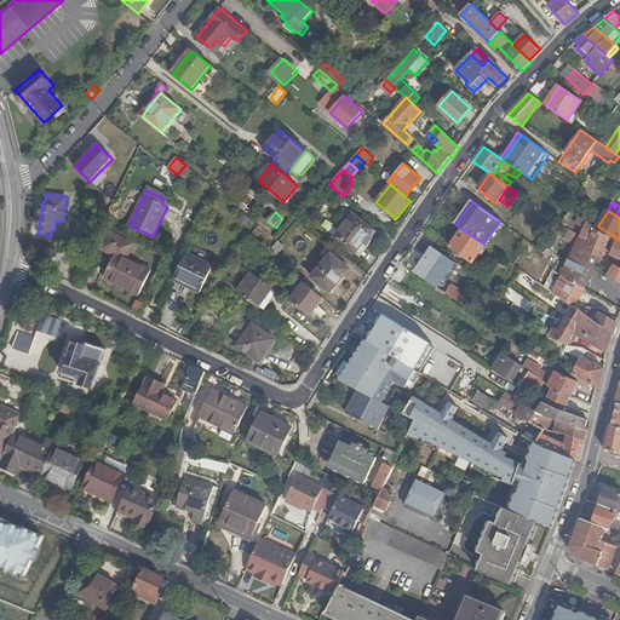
[(371,245),(377,233),(352,214),(334,237),(360,257),(371,245)]
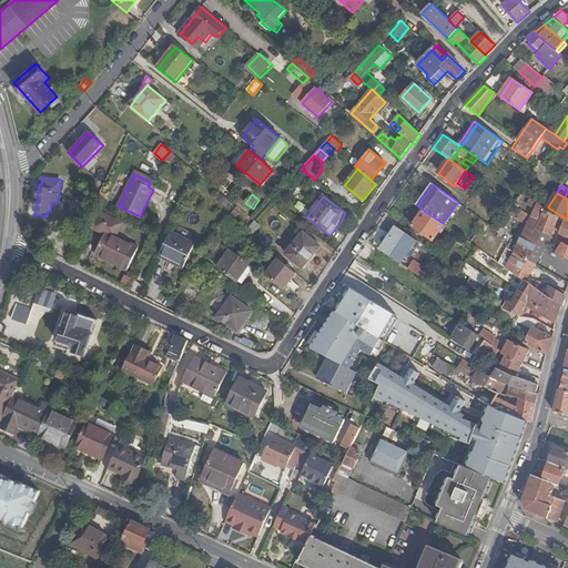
[(560,215),(548,208),(539,222),(538,222),(535,226),(550,236),(554,230),(560,215)]
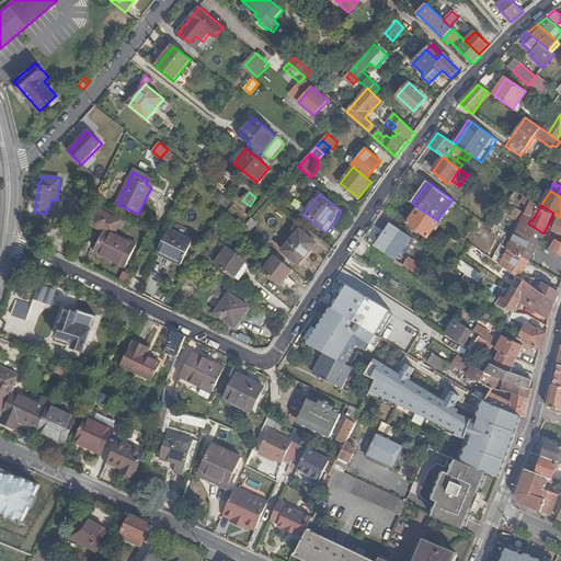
[(427,238),(439,221),(437,220),(418,207),(407,222),(427,238)]
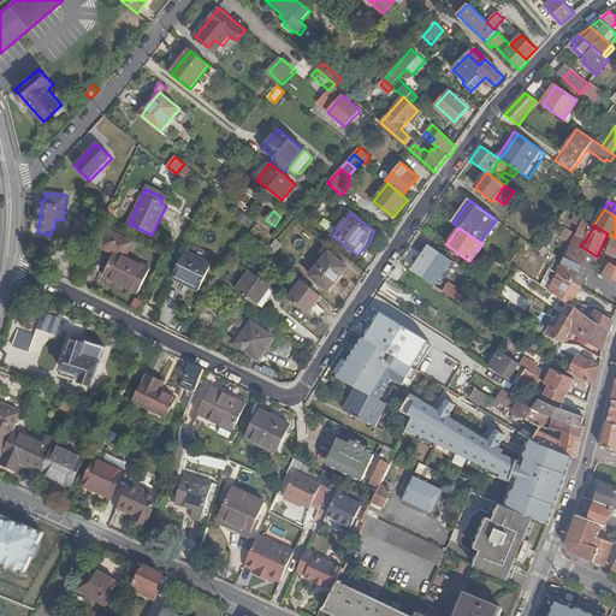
[(566,227),(562,238),(570,241),(574,230),(566,227)]
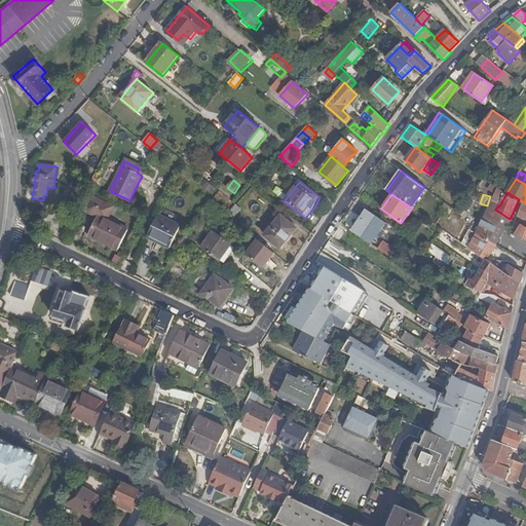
[(119,248),(128,229),(106,219),(112,207),(92,197),(86,210),(98,215),(89,234),(119,248)]
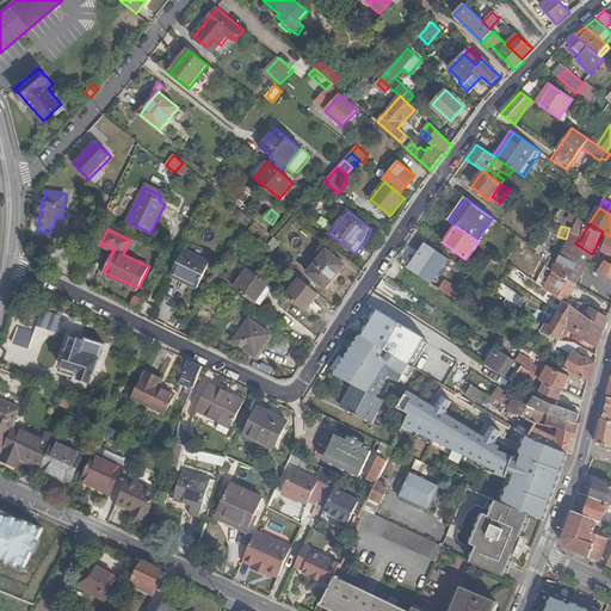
[(602,251),(609,235),(603,232),(596,247),(602,251)]
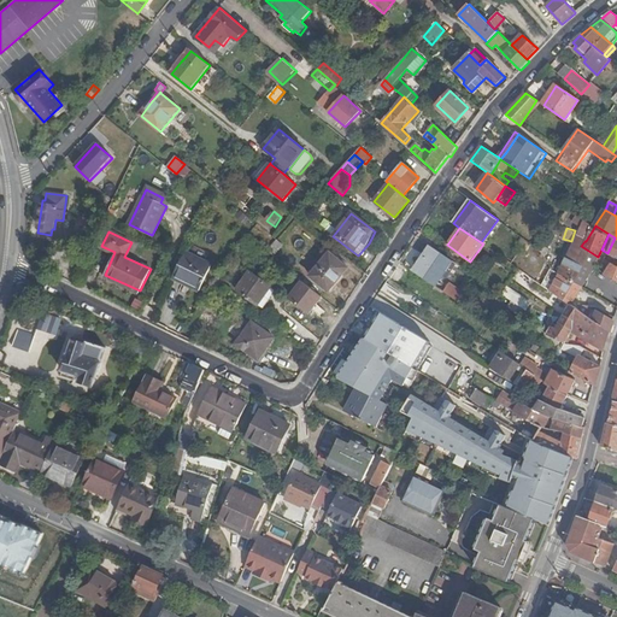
[(585,241),(579,238),(559,274),(582,287),(588,276),(595,264),(598,258),(598,257),(581,246),(585,241)]
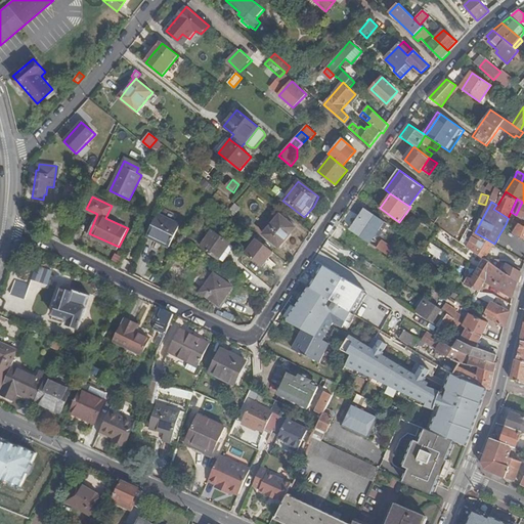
[(228,211),(227,213),(232,218),(242,208),(235,203),(228,211)]
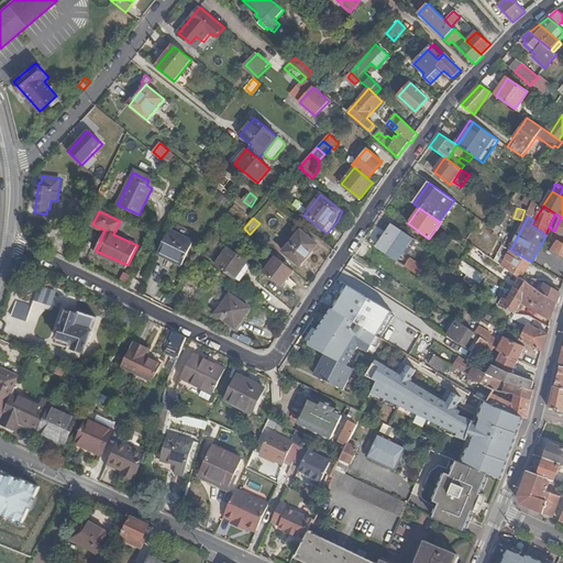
[(411,236),(394,225),(378,249),(396,260),(411,236)]
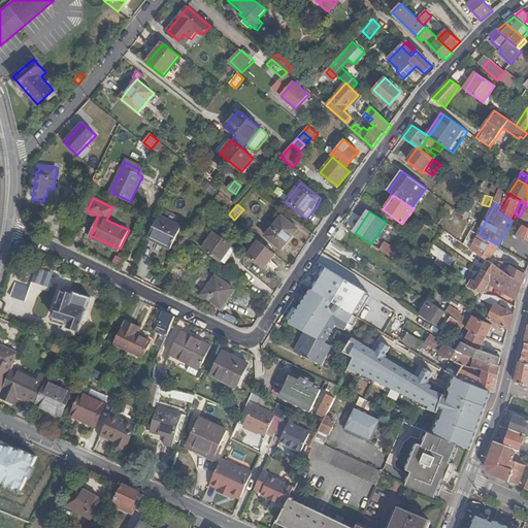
[(182,227),(159,216),(149,237),(164,245),(164,246),(170,251),(182,227)]
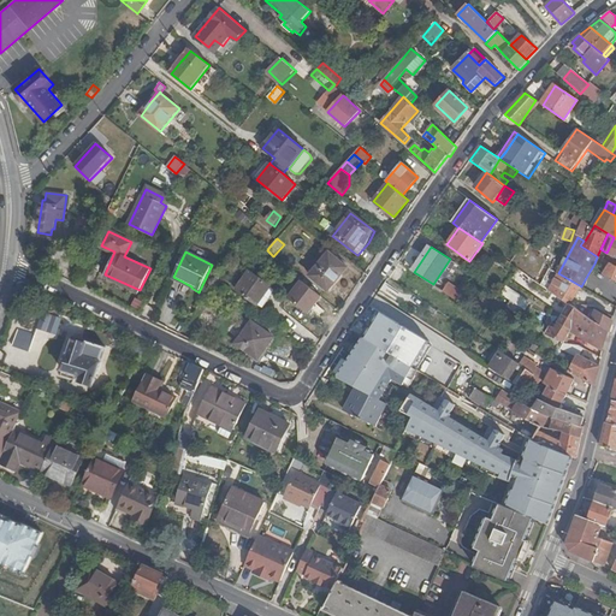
[(329,290),(348,267),(330,253),(309,276),(329,290)]
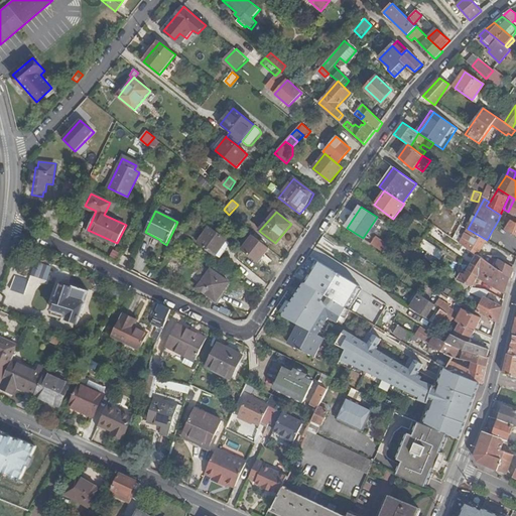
[(500,224),(506,227),(510,220),(505,217),(504,219),(501,223),(500,224)]
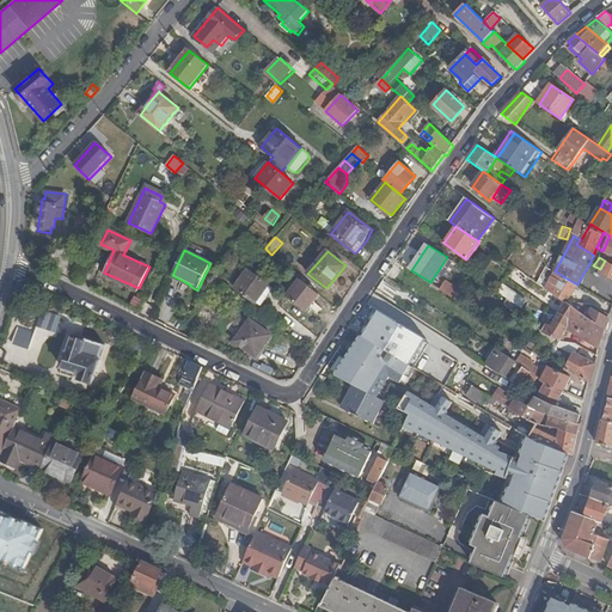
[(599,271),(611,279),(611,264),(605,261),(600,269),(599,271)]
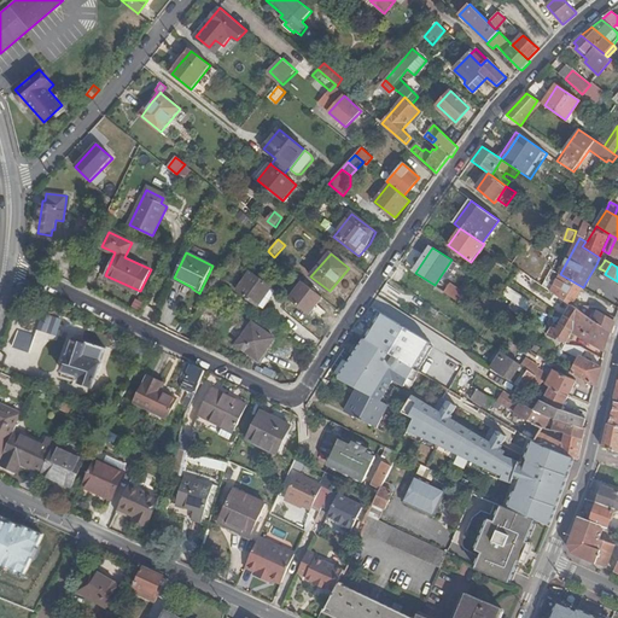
[(397,270),(391,280),(397,284),(403,274),(397,270)]
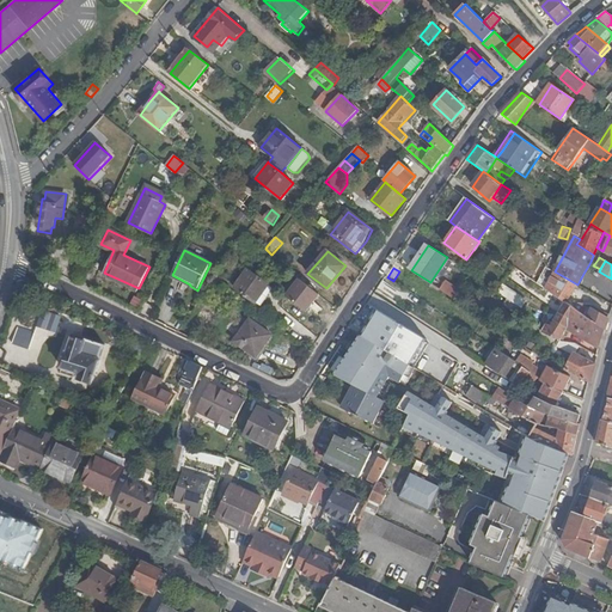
[(256,303),(269,285),(249,269),(236,288),(256,303)]
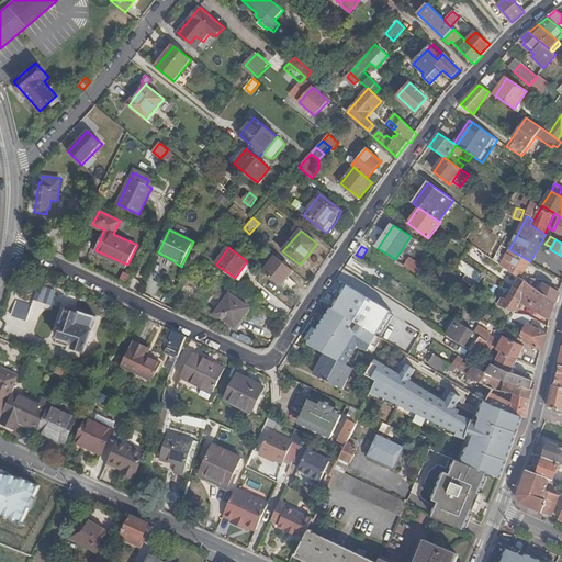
[(502,247),(495,259),(501,262),(508,250),(502,247)]
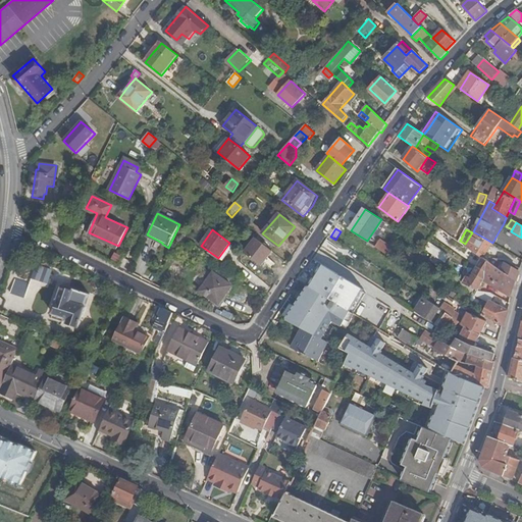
[(466,246),(482,257),(483,258),(488,249),(492,243),(473,231),(466,246)]
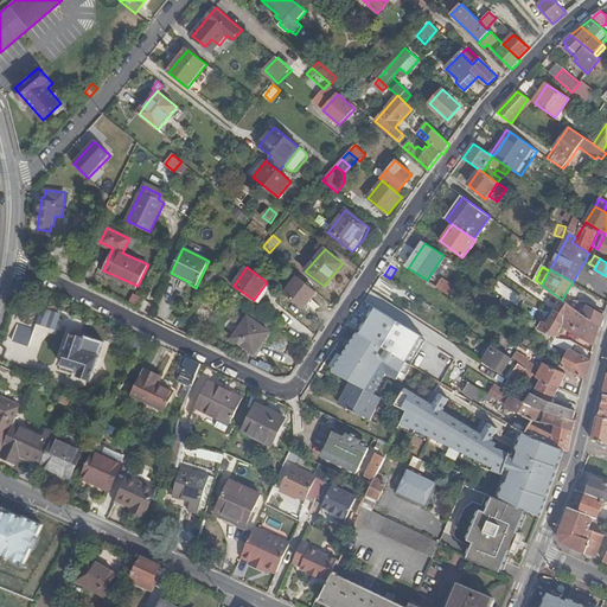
[(171,273),(170,274),(189,283),(189,282),(171,273)]
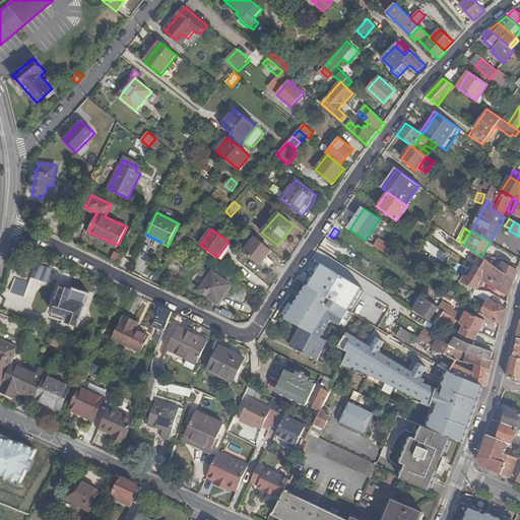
[(267,256),(271,251),(255,237),(243,252),(260,265),(265,259),(267,256)]
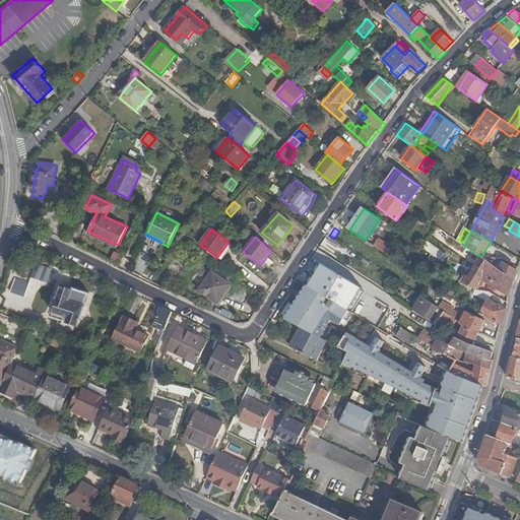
[(374,245),(388,255),(392,248),(379,239),(374,245)]
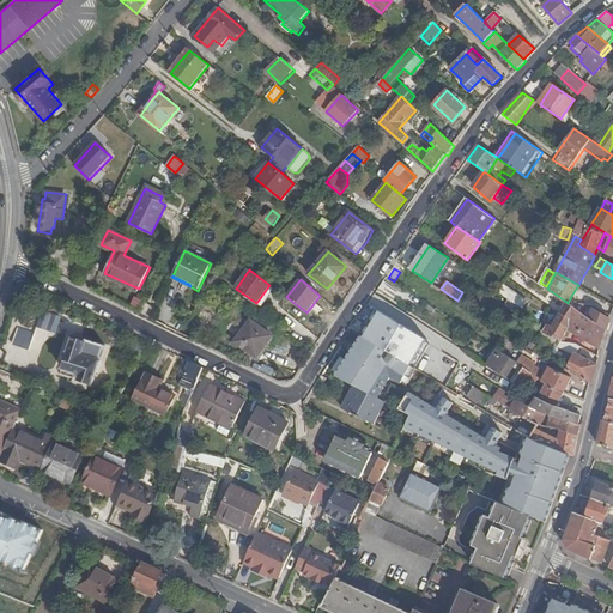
[(509,289),(503,296),(523,309),(528,302),(509,289)]
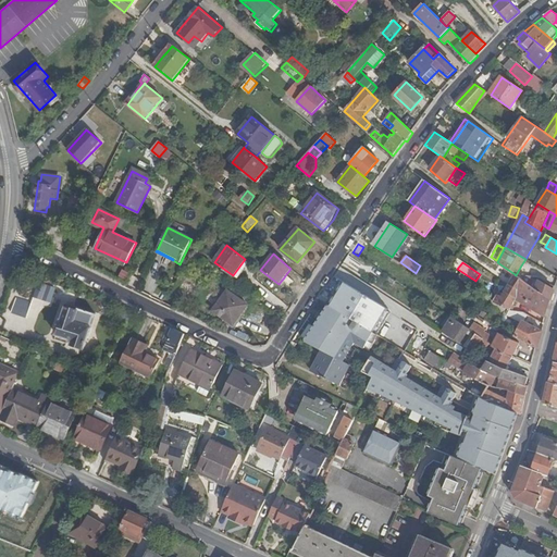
[(163,267),(153,267),(152,277),(162,279),(163,267)]
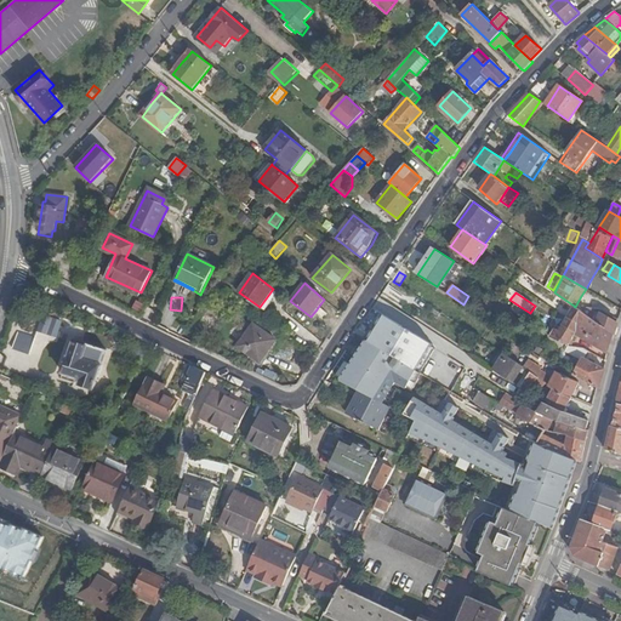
[(328,314),(319,306),(317,309),(326,317),(328,314)]
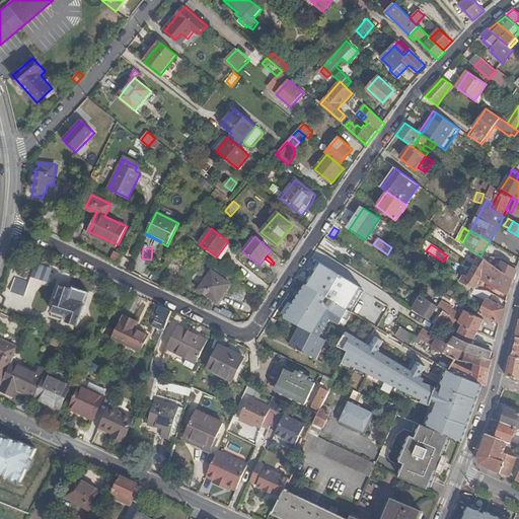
[(463,275),(459,281),(460,282),(475,289),(482,279),(508,295),(510,289),(513,279),(500,270),(492,265),(488,262),(480,256),(479,255),(467,277),(463,275)]
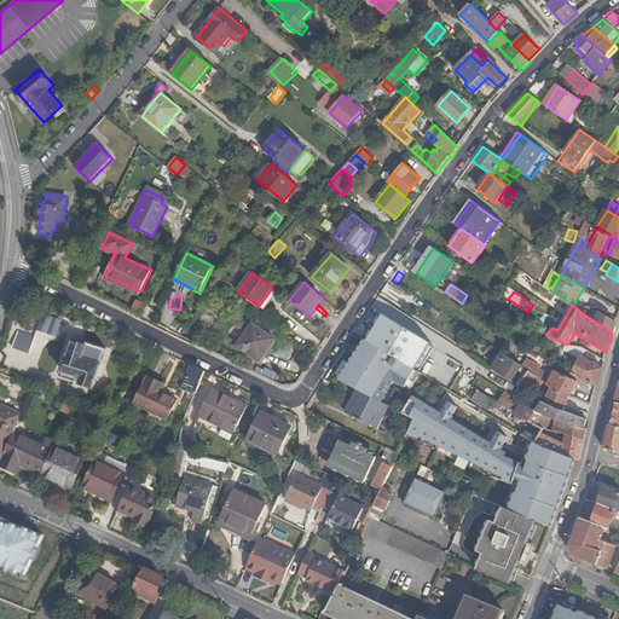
[(382,313),(365,339),(416,370),(433,343),(382,313)]
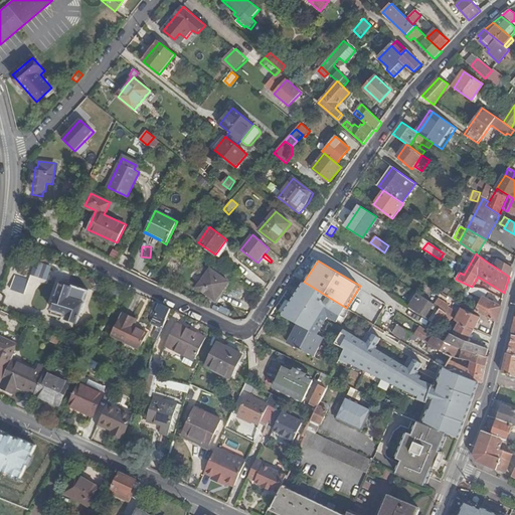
[(496,268),(509,277),(510,274),(512,268),(499,261),(496,268)]
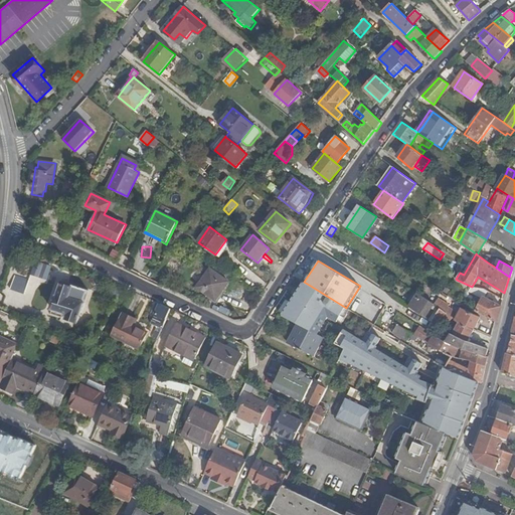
[(36,262),(32,275),(48,280),(52,267),(36,262)]
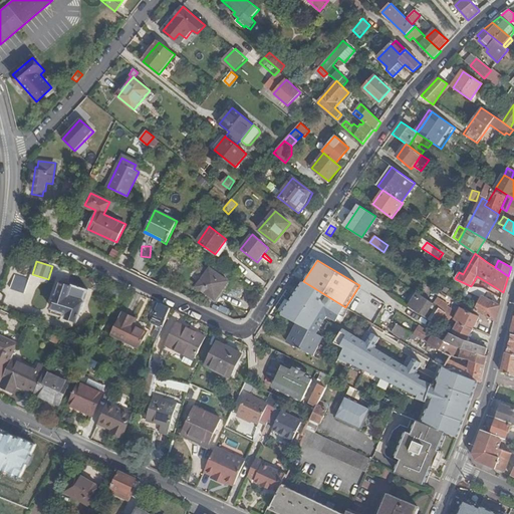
[(216,300),(229,281),(210,268),(197,287),(216,300)]
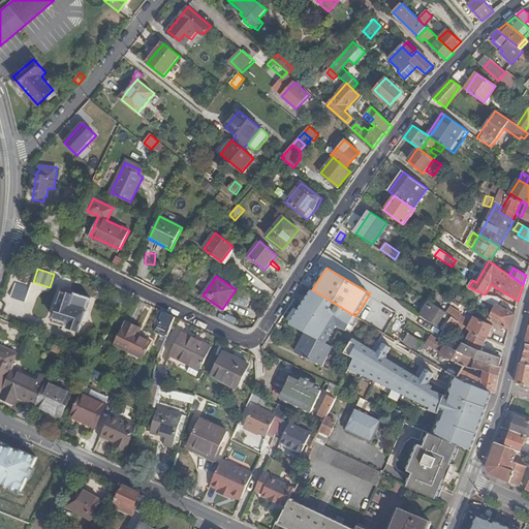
[(26,301),(30,287),(14,282),(10,296),(26,301)]
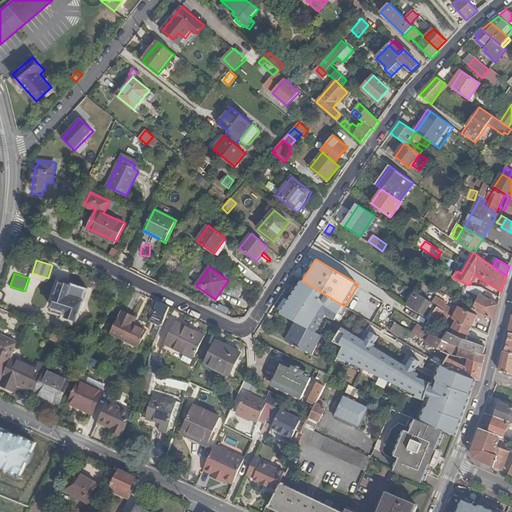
[(344,306),(302,280),(297,287),(301,290),(298,297),(293,294),(289,301),(283,310),(298,319),(296,322),(316,332),(326,314),(336,319),(344,306)]
